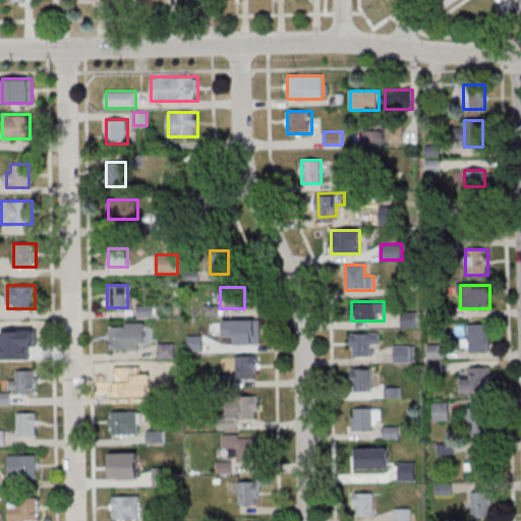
[(416,326),(416,313),(403,313),(403,326),(416,326)]
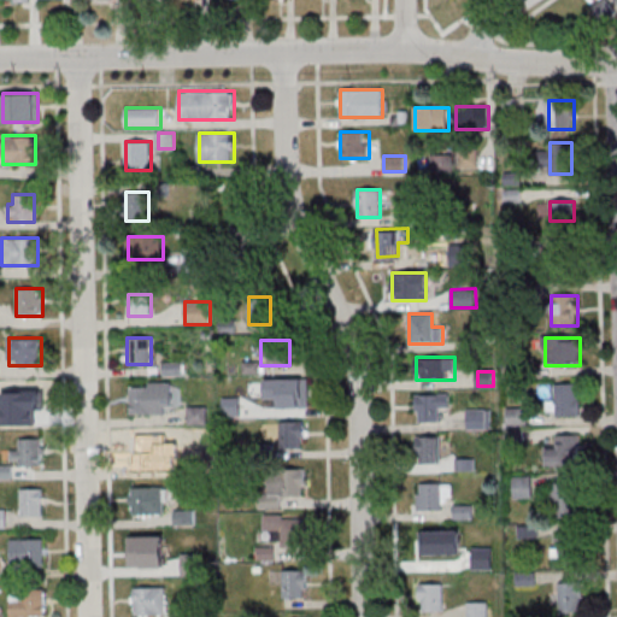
[(303,378),(266,378),(266,398),(277,398),(277,406),(303,406),(303,378)]
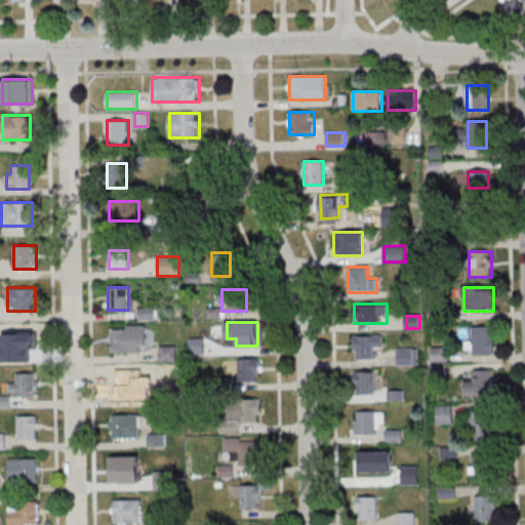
[(151,326),(112,326),(112,353),(151,353),(151,326)]
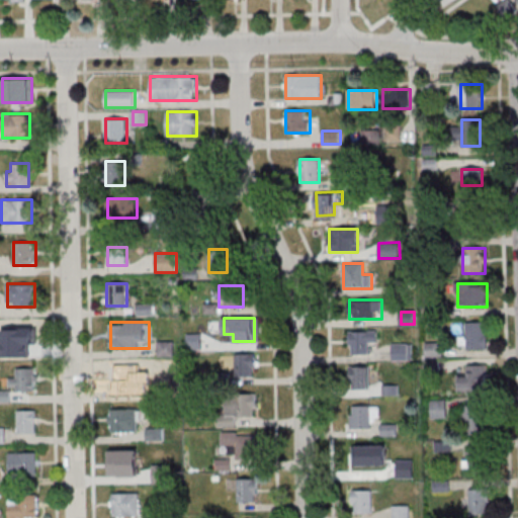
[(487,350),(487,323),(465,323),(465,350),(487,350)]
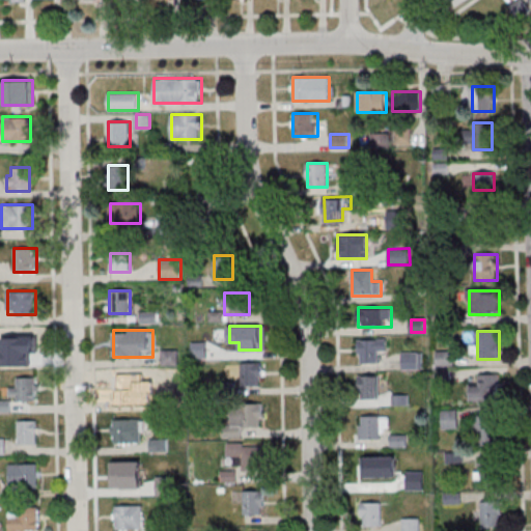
[(35,334),(7,334),(7,357),(35,357),(35,334)]
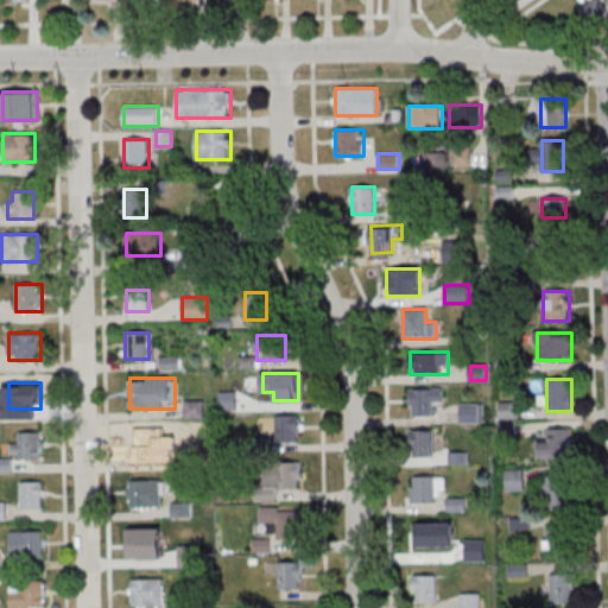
[(410,416),(432,416),(432,401),(443,401),(443,387),(410,387),(410,416)]
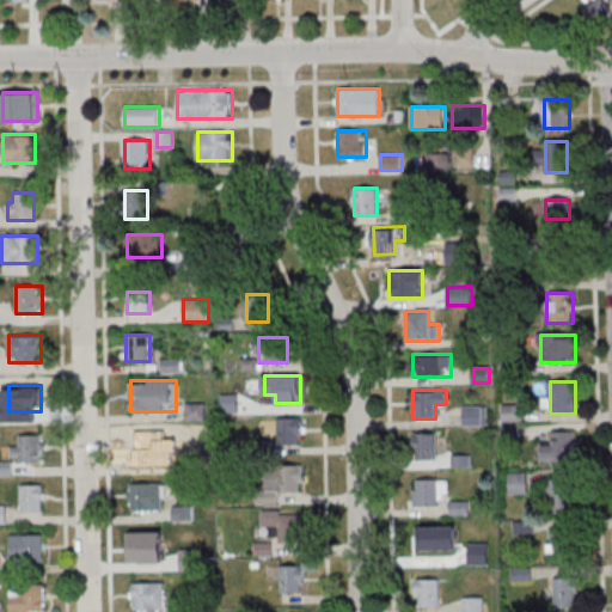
[(488,404),(464,404),(464,426),(488,426),(488,404)]
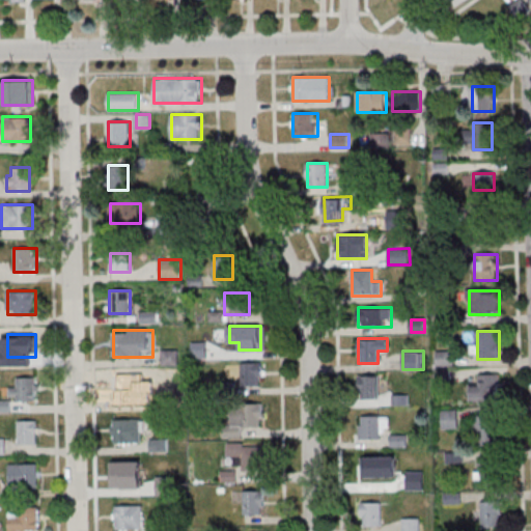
[(241,361),(241,386),(262,386),(262,361),(241,361)]
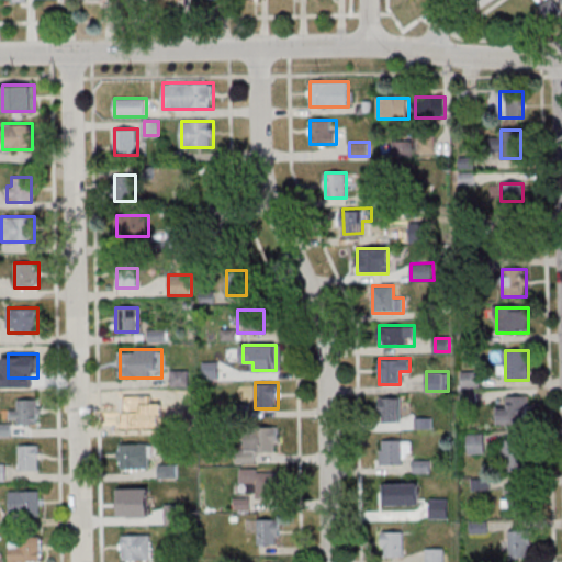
[(379,396),(379,422),(400,422),(400,396),(379,396)]
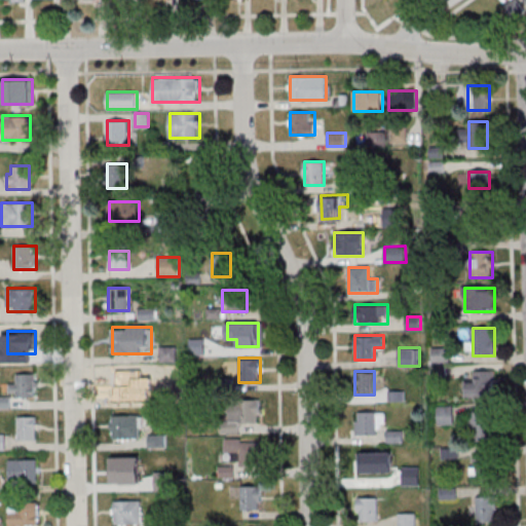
[(474,380),(464,380),(464,397),(495,397),(495,371),(474,371),(474,380)]
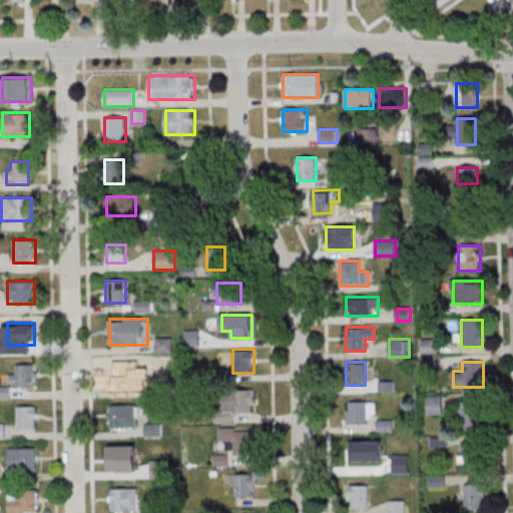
[(109,363),(109,386),(128,386),(128,363),(109,363)]
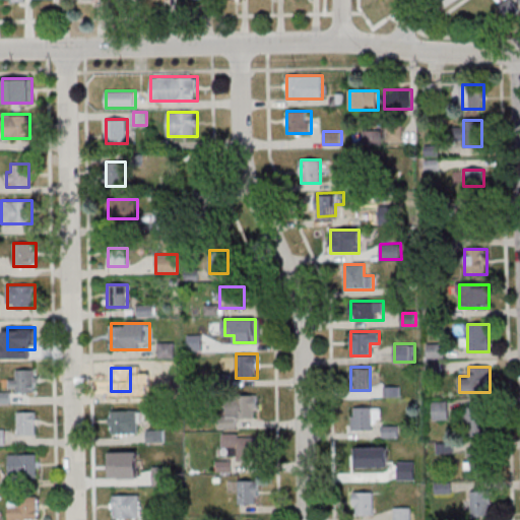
[(10,379),(10,392),(37,392),(37,369),(18,369),(18,379),(10,379)]
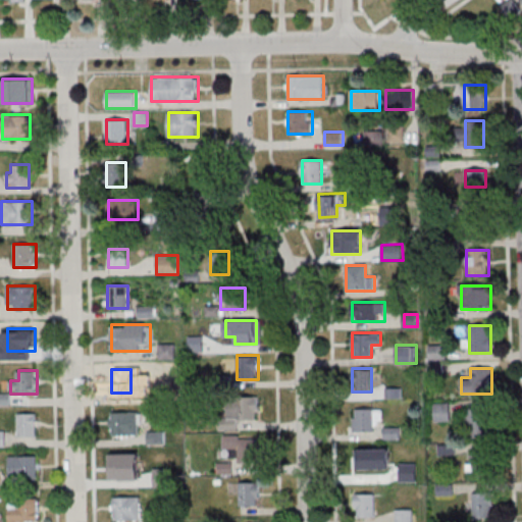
[(259,419),(259,396),(227,397),(227,407),(219,408),(220,429),(241,428),(240,419),(259,419)]
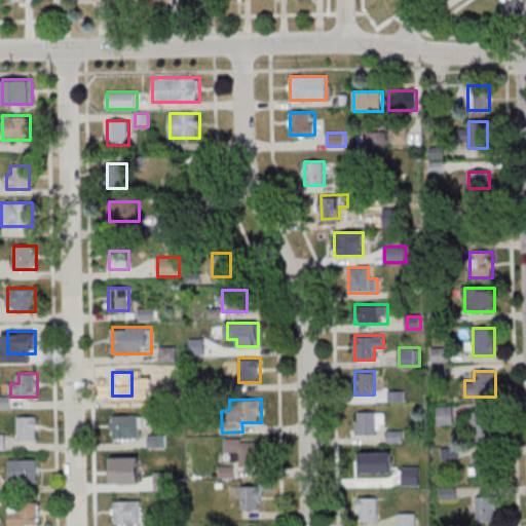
[(454,406),(438,406),(438,424),(454,424),(454,406)]
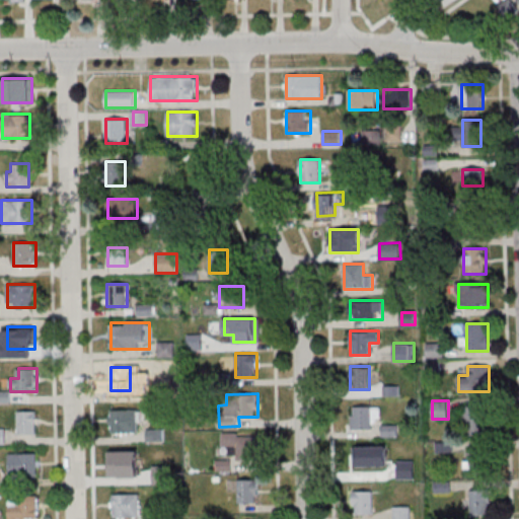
[(352,429),(372,429),(372,418),(380,418),(380,405),(352,405),(352,429)]
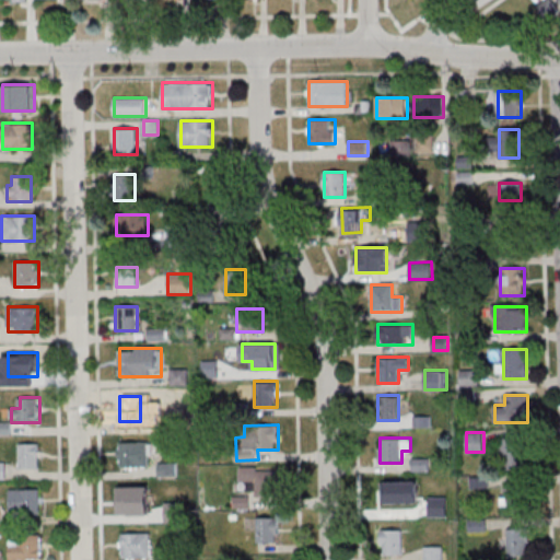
[(525,438),(498,438),(498,468),(525,468),(525,438)]
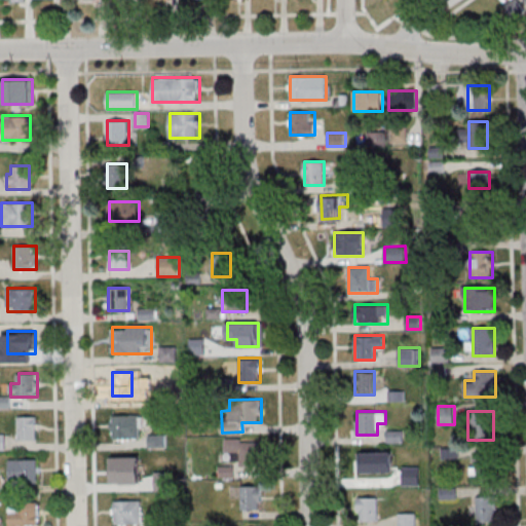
[(140,415),(111,415),(111,439),(140,439),(140,415)]
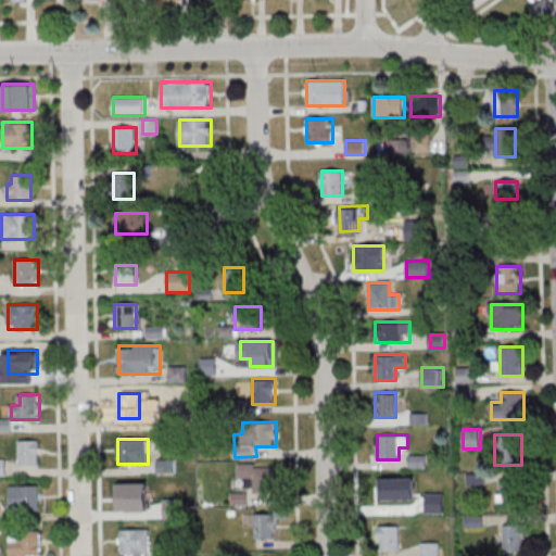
[(38,440),(19,440),(19,465),(38,465),(38,440)]
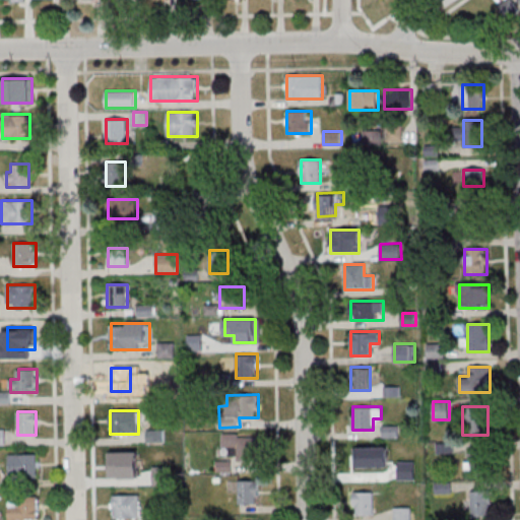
[(258,433),(222,433),(222,450),(234,450),(234,460),(258,460),(258,433)]
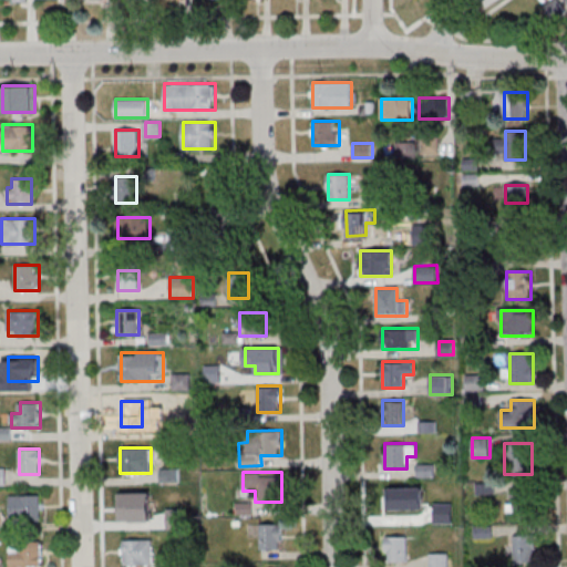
[(382,516),(403,516),(403,491),(382,491),(382,516)]
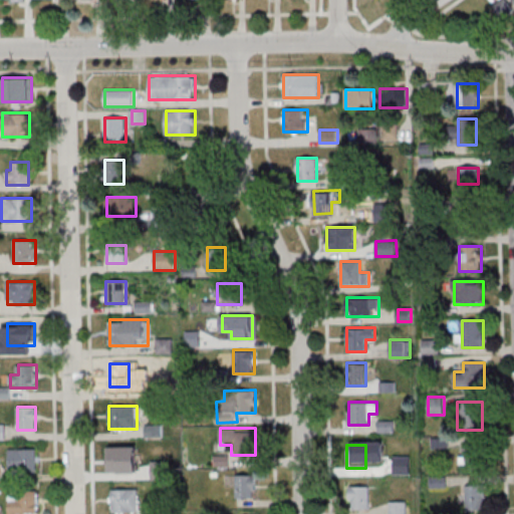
[(484,445),(459,445),(459,465),(484,465),(484,445)]
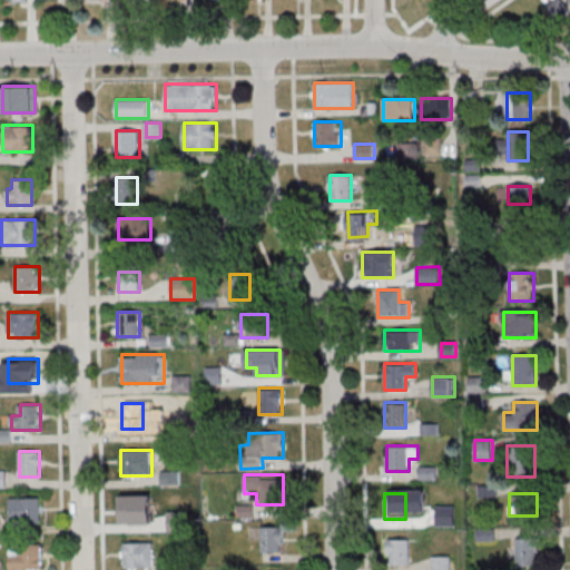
[(153,497),(124,497),(124,523),(153,523),(153,497)]
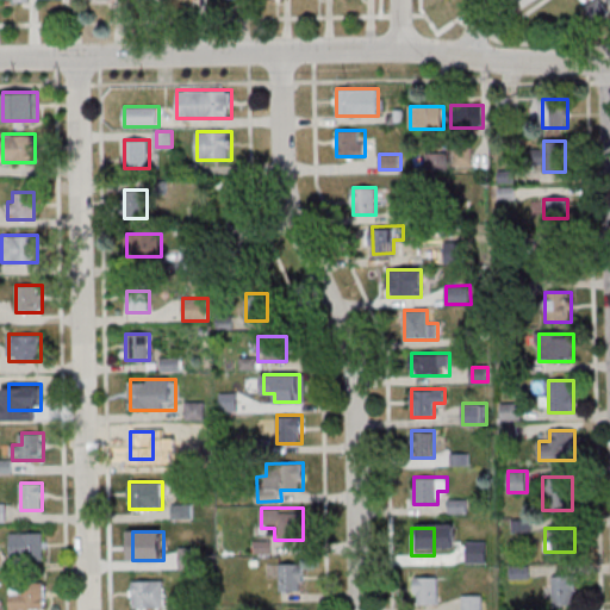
[(44,533),(10,533),(10,560),(44,560),(44,533)]
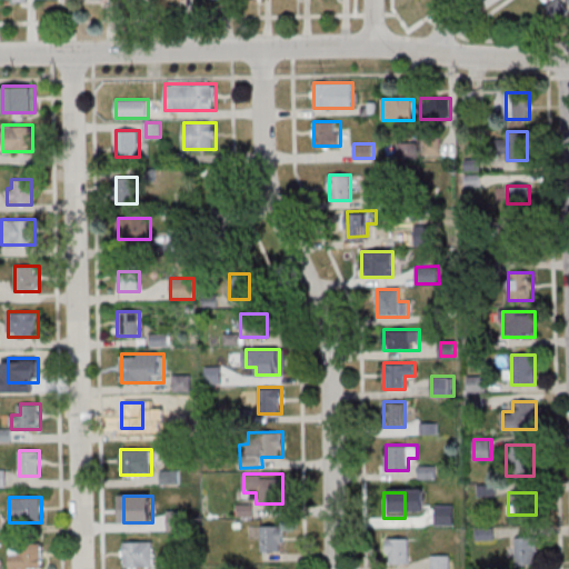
[(282,525),(261,525),(261,550),(282,550),(282,525)]
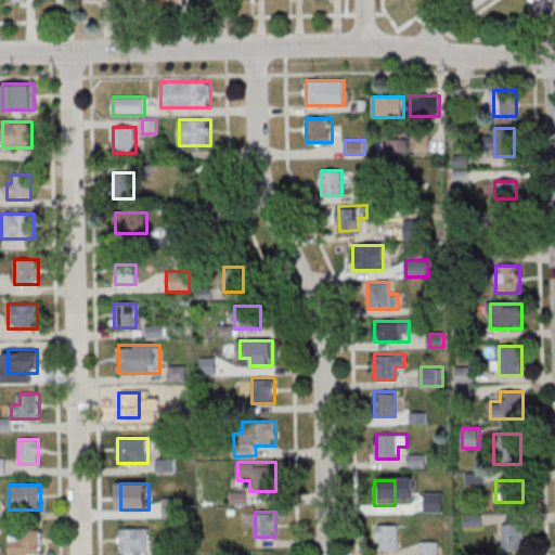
[(525,551),(525,524),(502,524),(502,551),(525,551)]
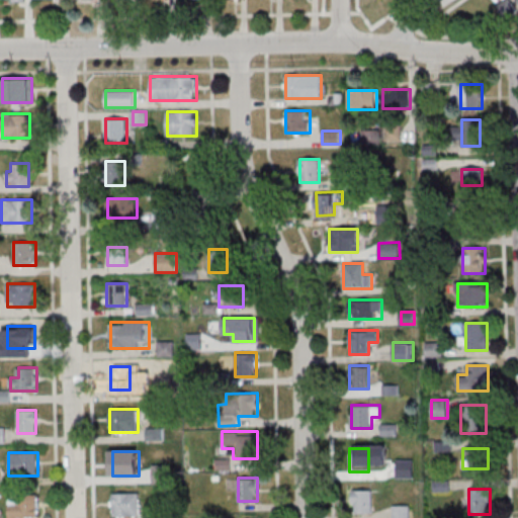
[(351,513),(373,513),(373,490),(351,490),(351,513)]
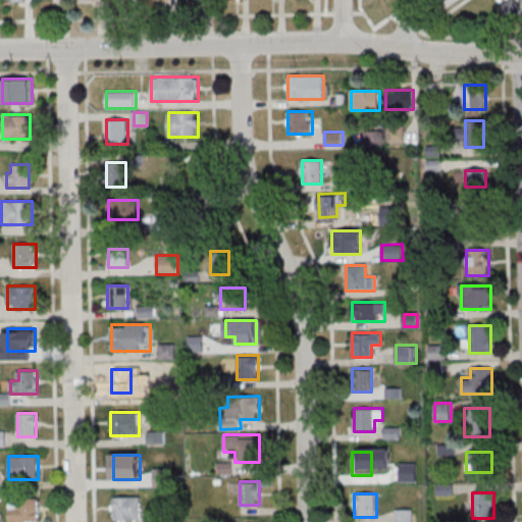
[(113,521),(141,521),(141,497),(113,497),(113,521)]
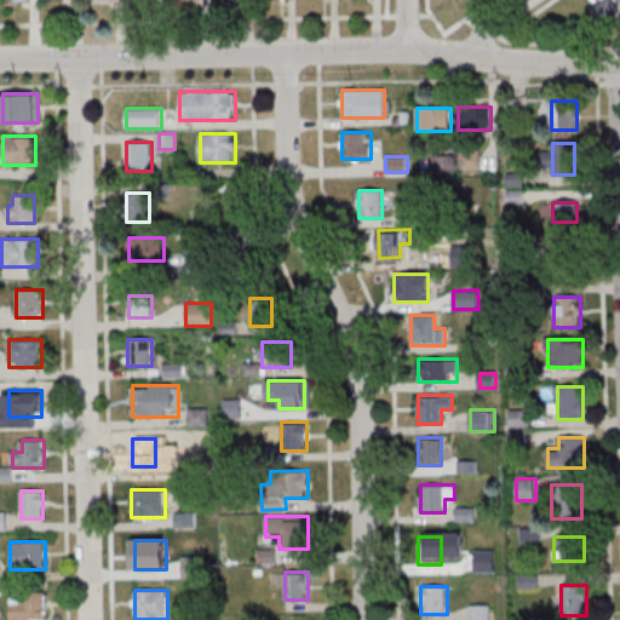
[(45,619),(45,592),(10,592),(10,619),(45,619)]
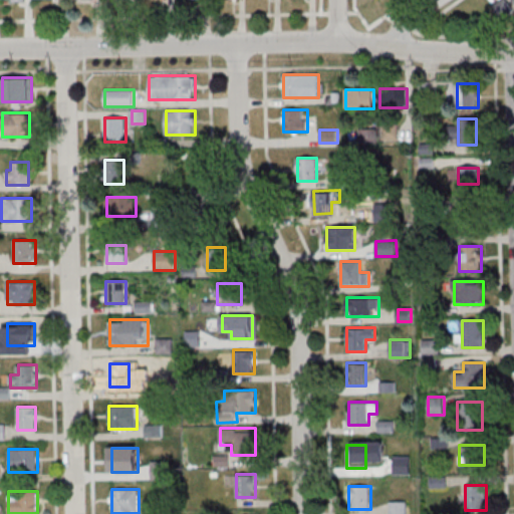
[(389,513),(406,513),(407,501),(390,501),(389,513)]
